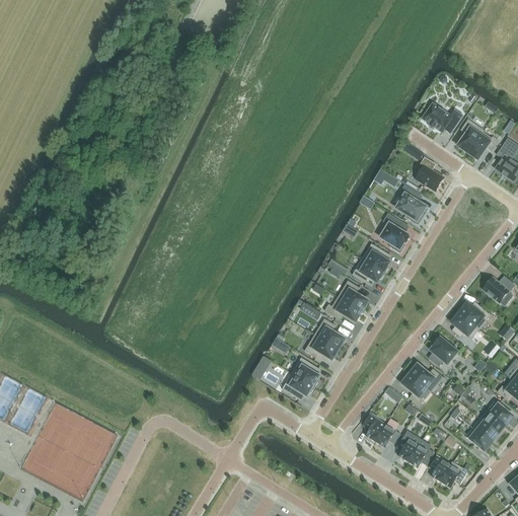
[(449,132),(461,115),(453,108),(449,115),(432,102),(422,117),(421,118),(422,118),(429,123),(428,124),(428,125),(432,127),(433,128),(433,127),(434,126),(441,131),(440,131),(441,132),(442,131),(443,128),(449,132)]
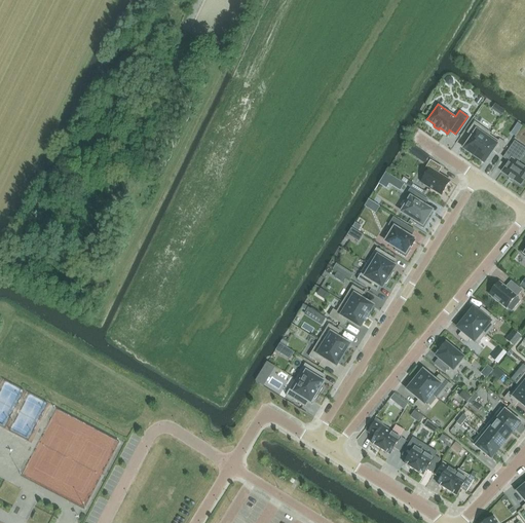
[(488,133),(489,131),(474,120),(466,131),(472,135),(463,146),(473,153),(488,133)]
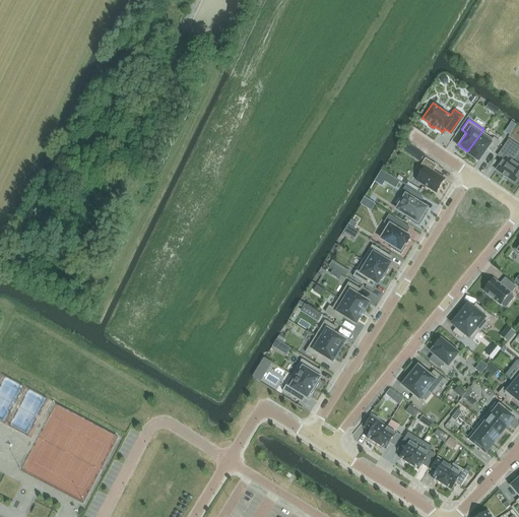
[(467,151),(468,152),(477,158),(487,146),(492,150),(499,139),(493,135),(492,137),(482,131),(467,151)]
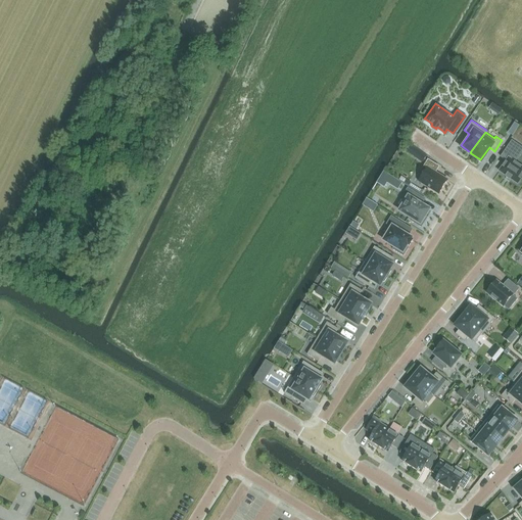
[(521,164),(509,156),(518,143),(511,138),(500,154),(505,158),(497,169),(505,174),(505,175),(509,178),(510,177),(517,182),(521,173),(521,164)]
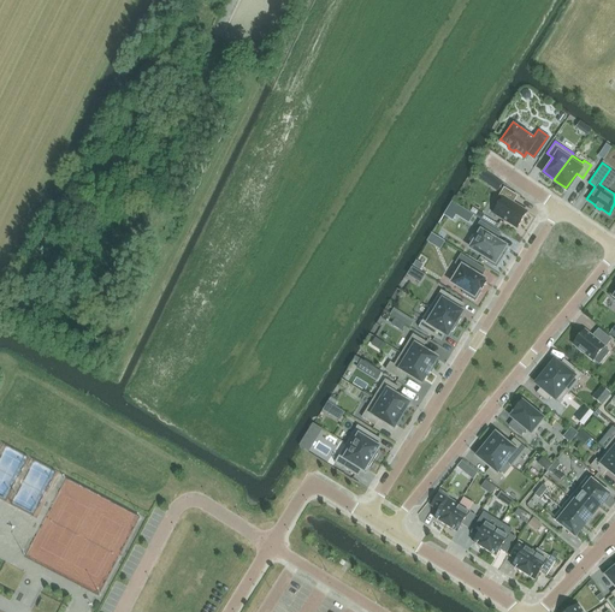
[(483,168),(478,176),(496,188),(501,180),(483,168)]
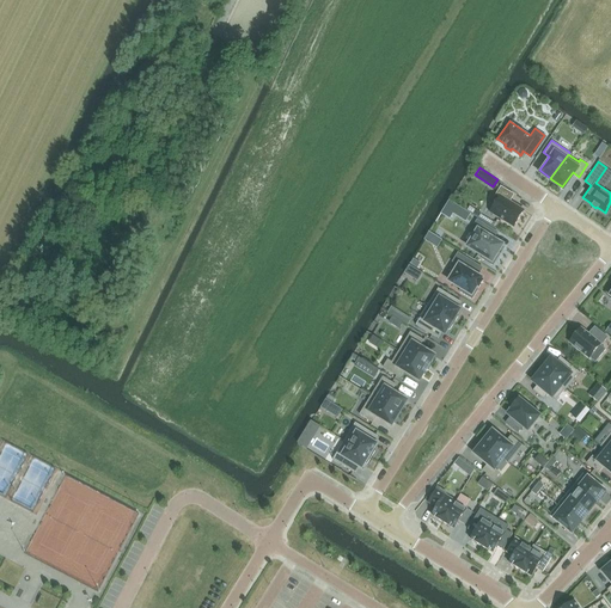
[(500,184),(495,191),(499,194),(489,209),(512,223),(523,208),(508,198),(512,192),(500,184)]
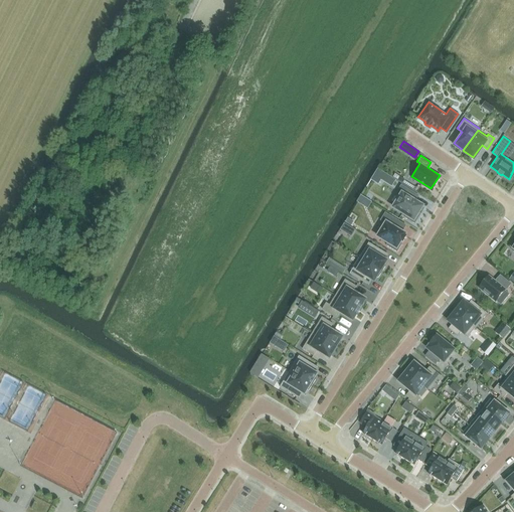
[(384,171),(380,176),(390,181),(393,176),(384,171)]
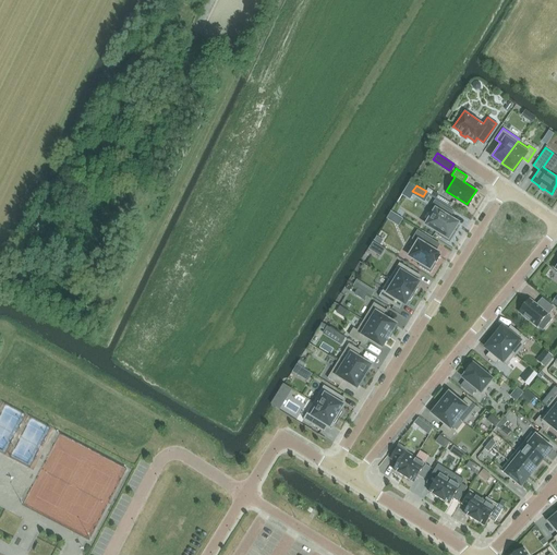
[(427,185),(425,190),(426,190),(446,202),(448,200),(437,193),(437,192),(427,185)]
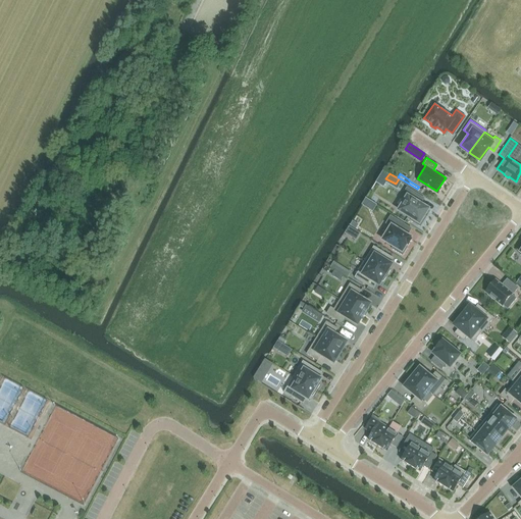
[(425,215),(423,214),(424,211),(426,212),(428,209),(429,208),(419,202),(423,196),(406,186),(402,192),(406,195),(398,208),(411,216),(410,218),(419,224),(425,215)]
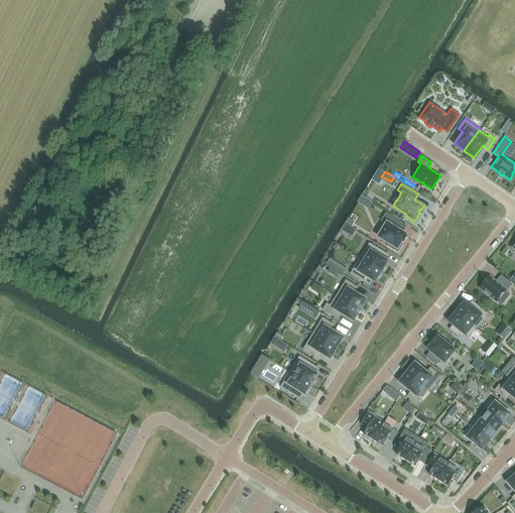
[(361,194),(357,200),(368,206),(371,200),(361,194)]
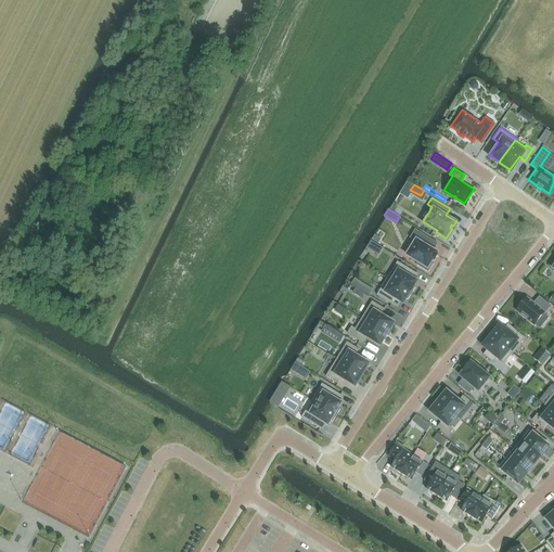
[(436,241),(414,227),(409,235),(414,239),(406,253),(417,259),(415,262),(426,269),(432,260),(430,259),(432,257),(433,258),(437,253),(435,252),(436,251),(432,248),(436,241)]
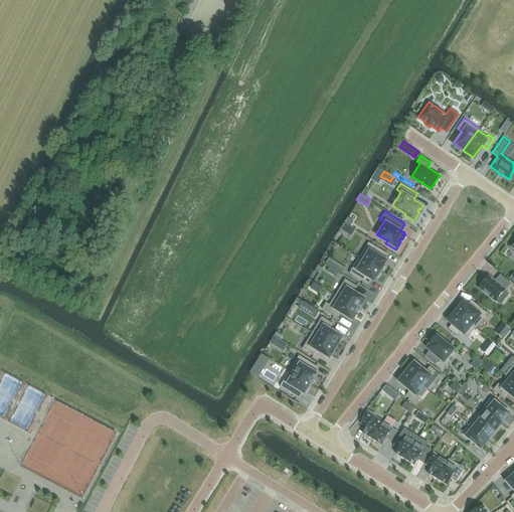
[(358,256),(380,270),(384,264),(383,263),(385,259),(381,256),(384,250),(367,240),(358,256)]
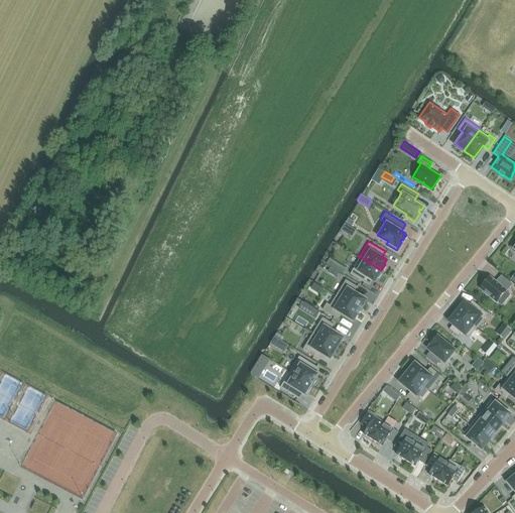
[(381,270),(359,256),(349,272),(366,282),(370,277),(374,280),(377,275),(378,276),(381,270)]
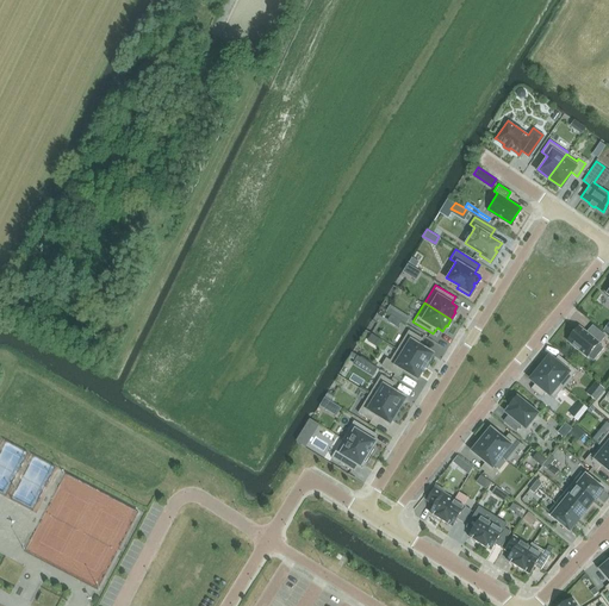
[(399,311),(396,316),(399,318),(404,322),(408,316),(399,311)]
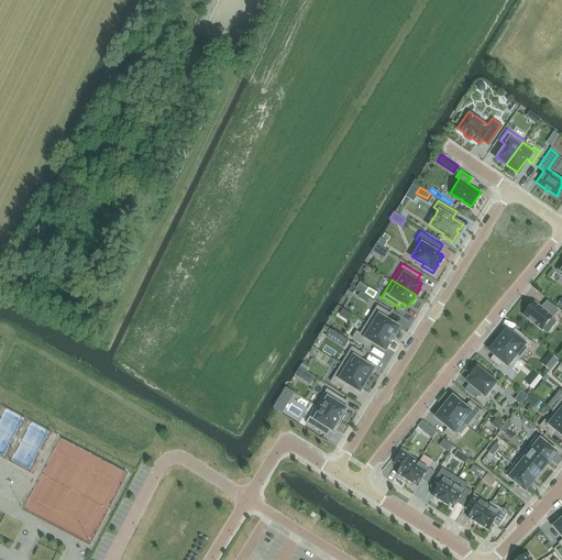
[(533,300),(522,313),(541,328),(541,327),(551,315),(551,316),(558,308),(547,300),(541,307),(533,300)]
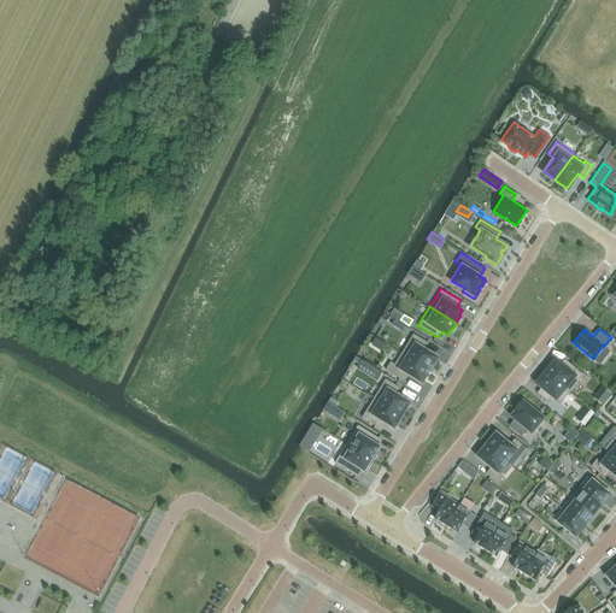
[(376,330),(374,337),(386,342),(389,335),(376,330)]
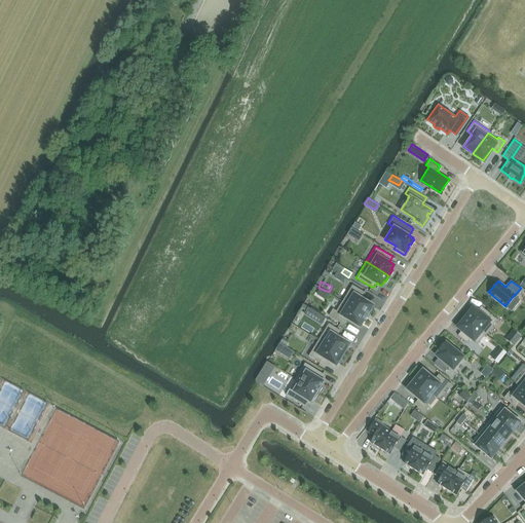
[(351,284),(341,300),(366,314),(366,313),(372,304),(359,296),(363,290),(351,284)]
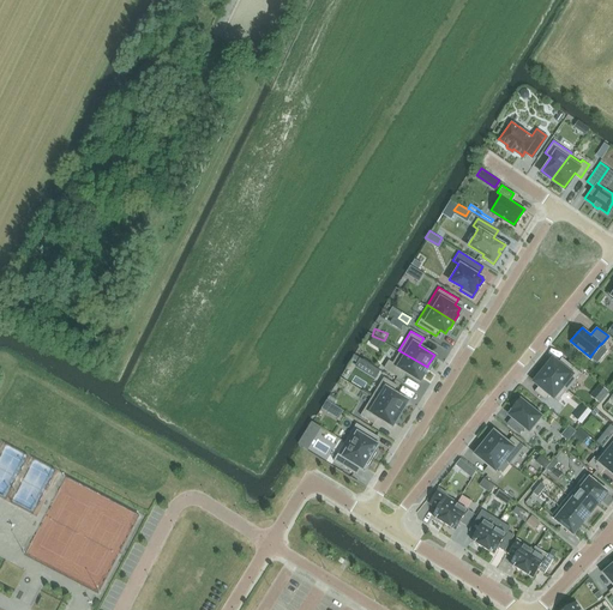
[(601,343),(590,356),(596,361),(606,348),(601,344),(601,343)]
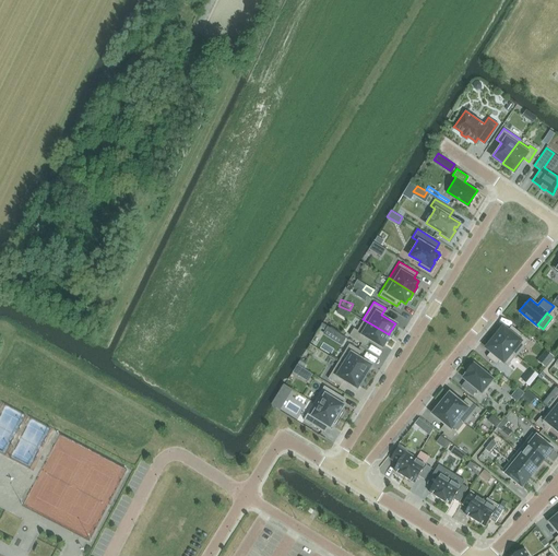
[(389,334),(363,319),(356,329),(353,327),(348,333),(364,343),(368,336),(381,345),(388,335),(389,334)]
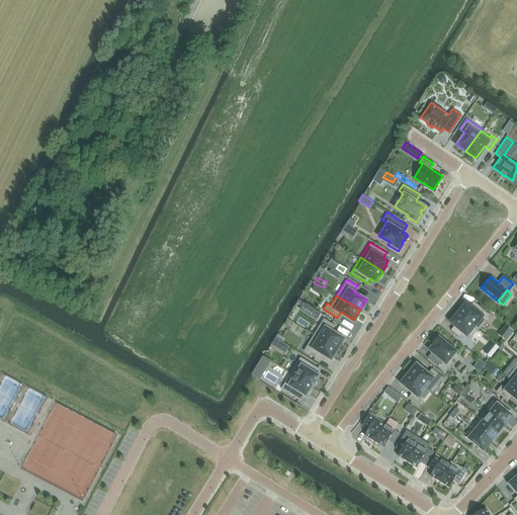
[(458,312),(478,327),(489,313),(472,301),(469,305),(465,302),(458,312)]
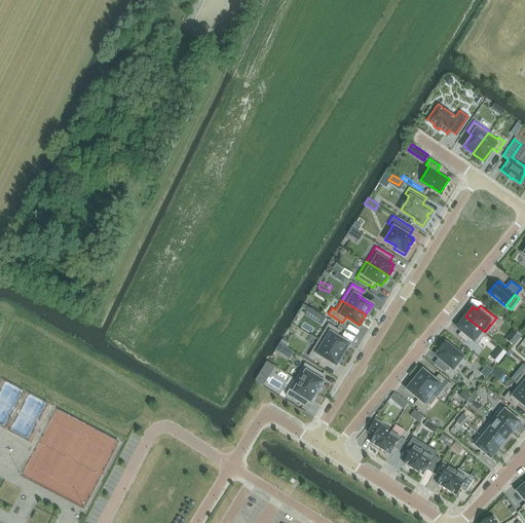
[(315,310),(312,316),(321,321),(324,315),(315,310)]
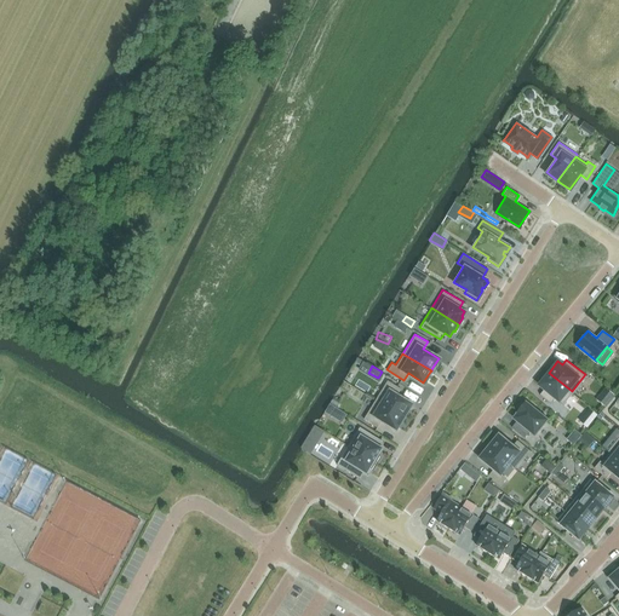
[(549,373),(539,384),(543,387),(539,392),(550,402),(555,396),(562,403),(572,391),(549,373)]
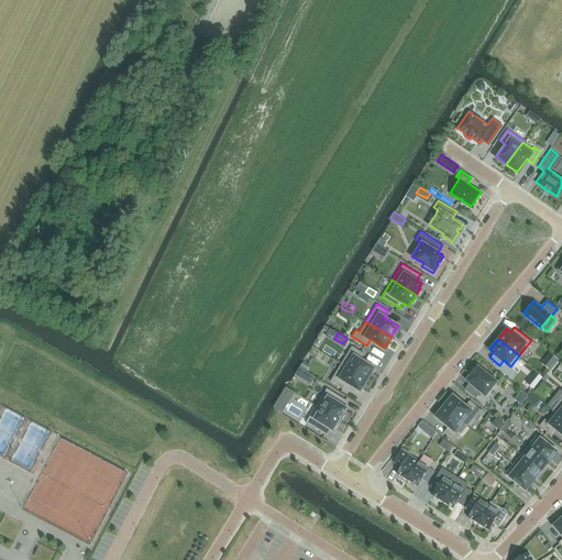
[(351,344),(340,362),(365,377),(373,366),(359,358),(363,352),(351,344)]
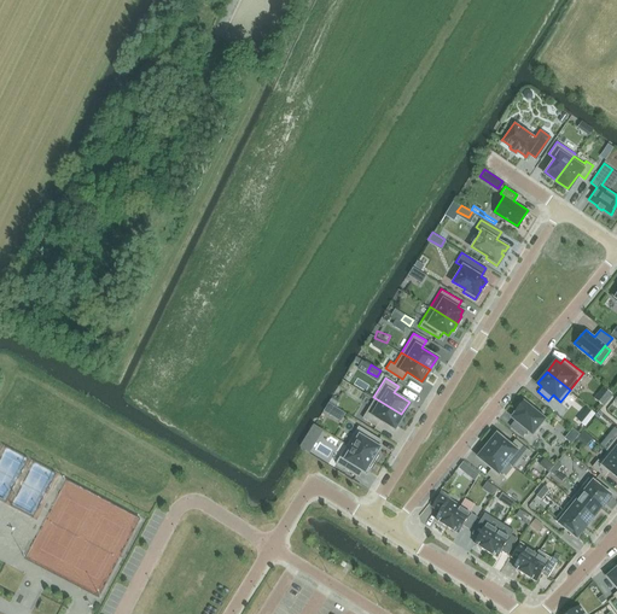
[(605,386),(600,391),(607,397),(611,391),(605,386)]
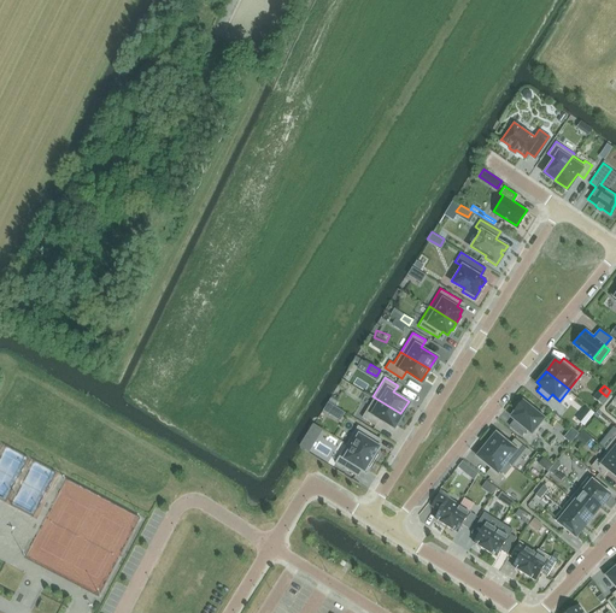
[(400,413),(373,396),(362,416),(374,423),(379,417),(393,425),(400,414),(400,413)]
